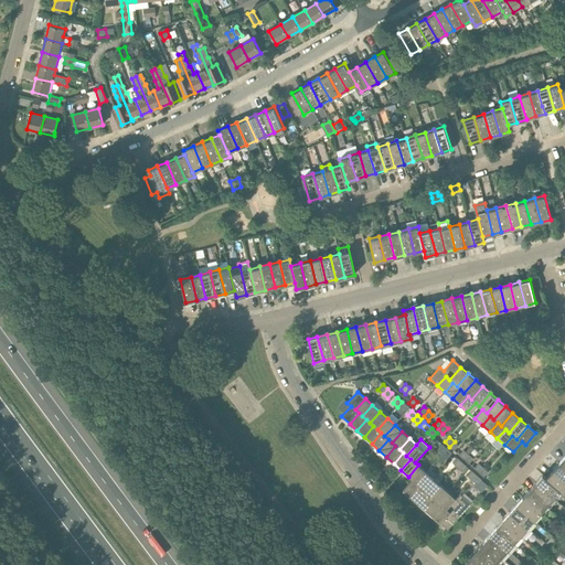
[(435,452),(439,457),(447,448),(443,445),(435,452)]
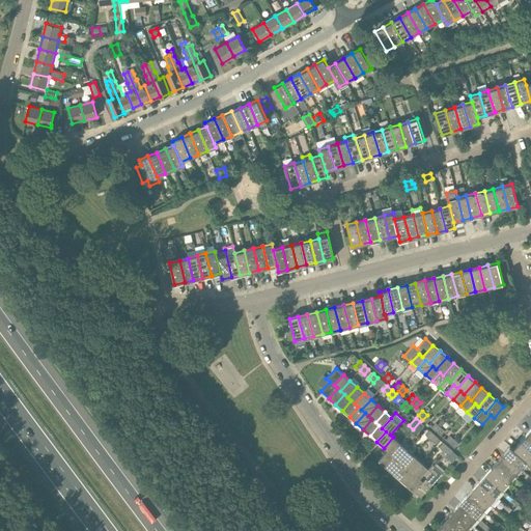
[(420,421),(413,429),(411,432),(415,437),(420,430),(424,426),(420,421)]
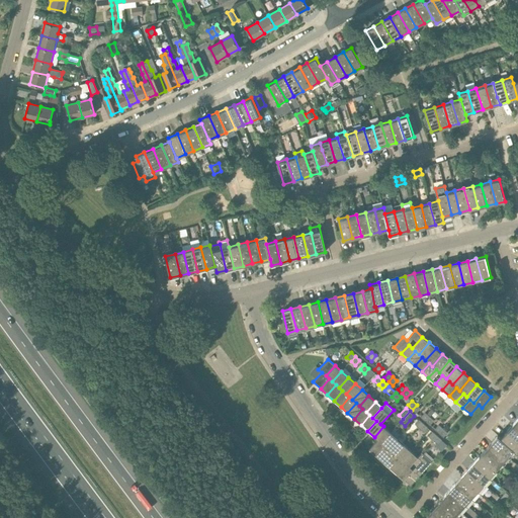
[(426,422),(430,417),(425,413),(421,417),(426,422)]
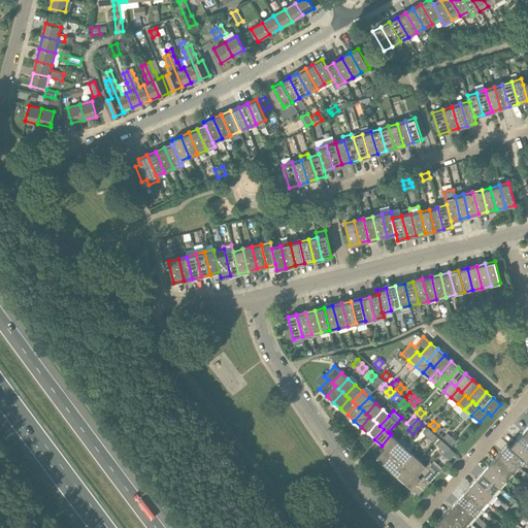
[(423,432),(427,436),(431,431),(427,428),(423,432)]
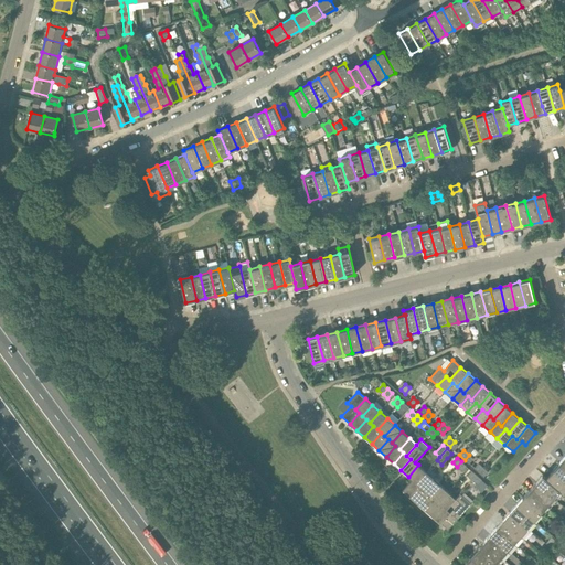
[(461,461),(457,467),(462,471),(467,466),(461,461)]
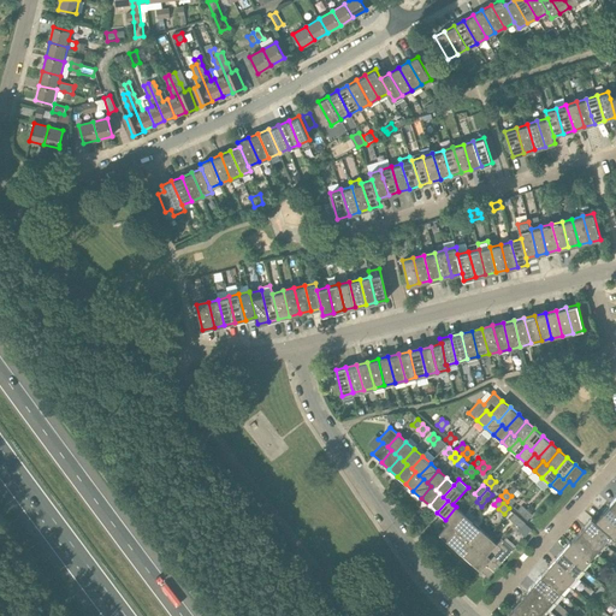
[(603,511),(615,523),(615,509),(610,504),(603,511)]
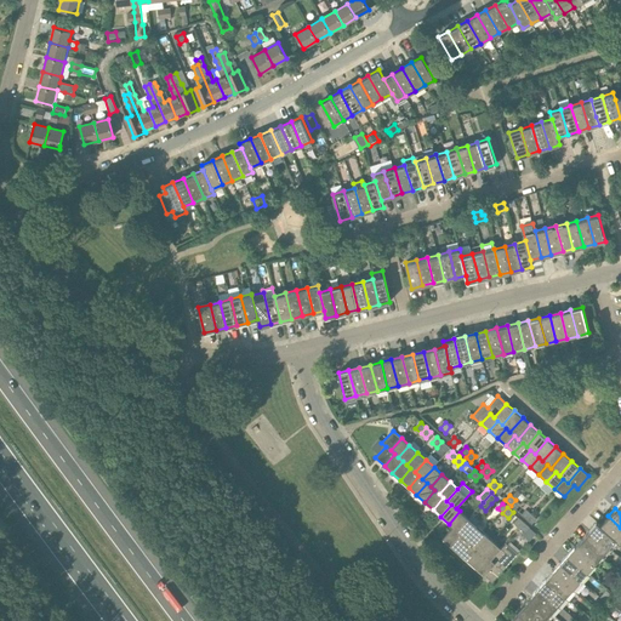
[(527,520),(531,514),(527,510),(522,516),(527,520)]
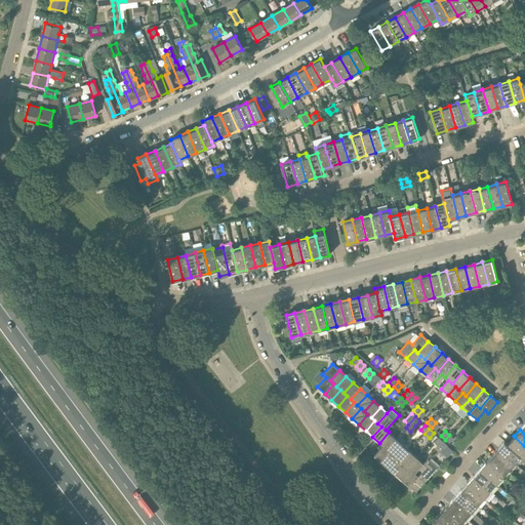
[(389,432),(379,443),(382,445),(374,455),(381,461),(391,451),(388,448),(396,438),(389,432)]
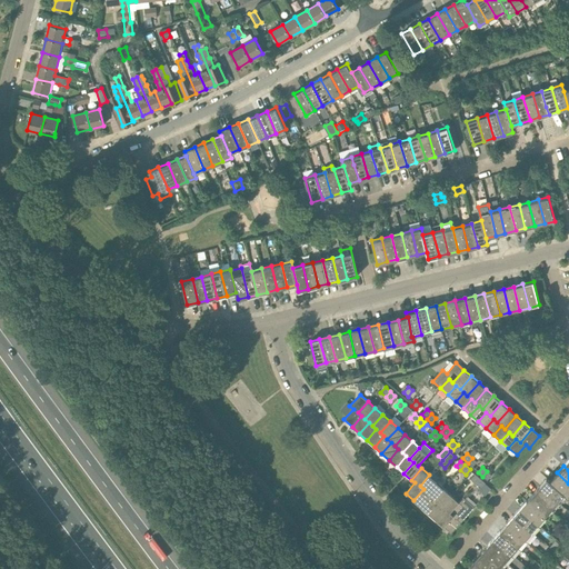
[(487,471),(482,477),(487,480),(491,476),(487,471)]
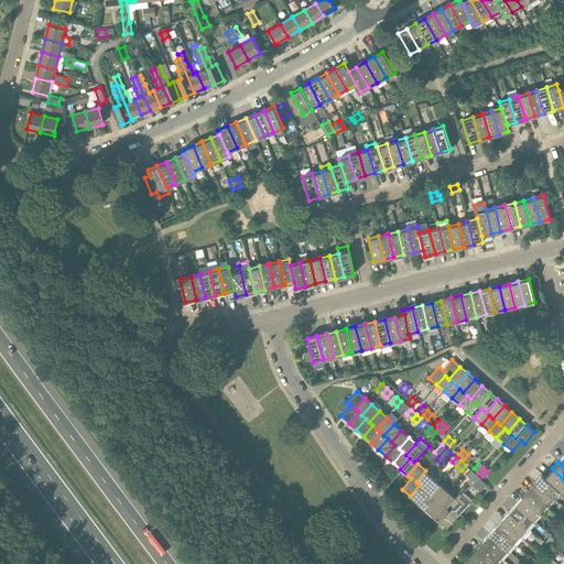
[(561,490),(560,490),(563,492),(563,490),(563,479),(552,468),(544,476),(561,490)]
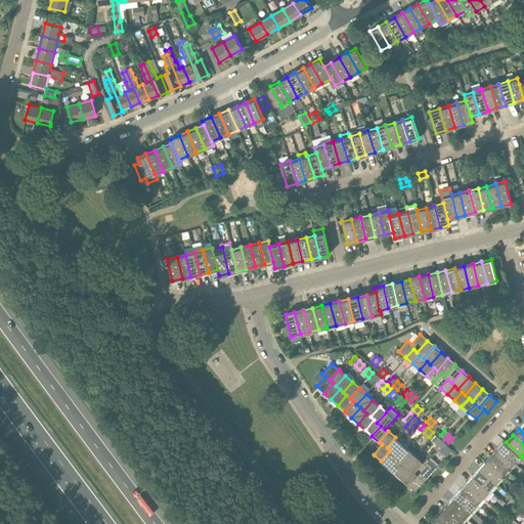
[(390,450),(381,461),(388,467),(397,456),(393,453),(402,443),(395,437),(387,447),(390,450)]
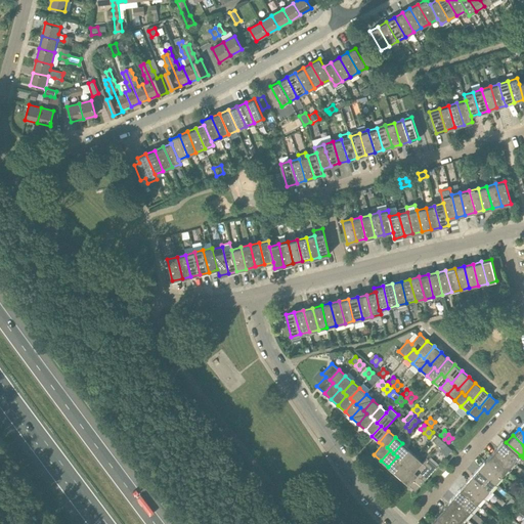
[(433,441),(437,445),(442,440),(438,437),(433,441)]
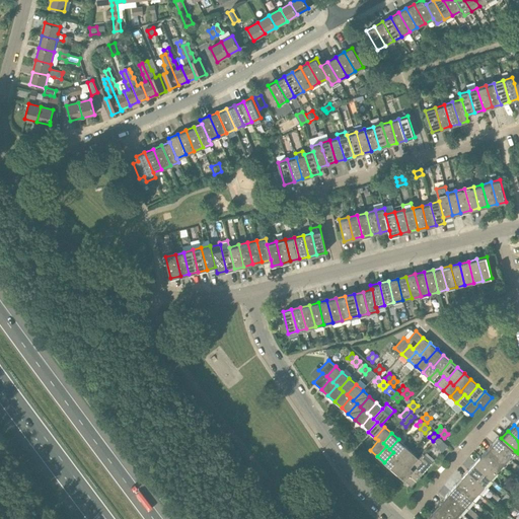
[(438,436),(433,441),(438,445),(436,447),(442,452),(448,445),(442,440),(438,436)]
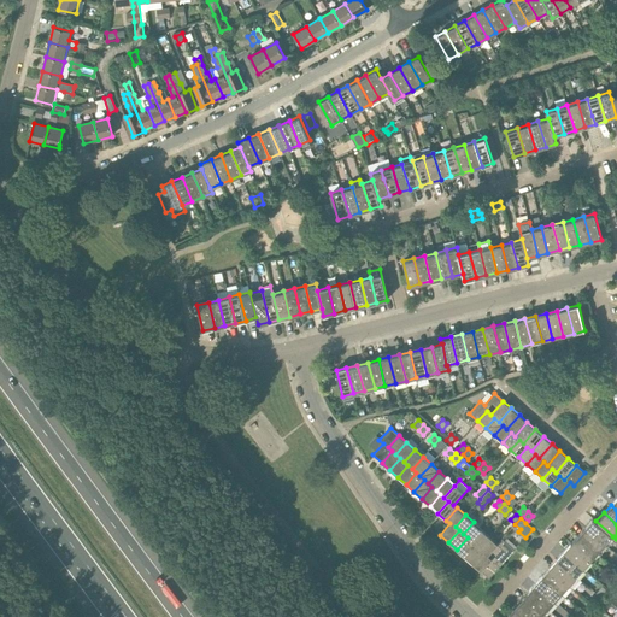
[(605,545),(612,536),(613,536),(595,521),(593,518),(586,527),(605,545)]
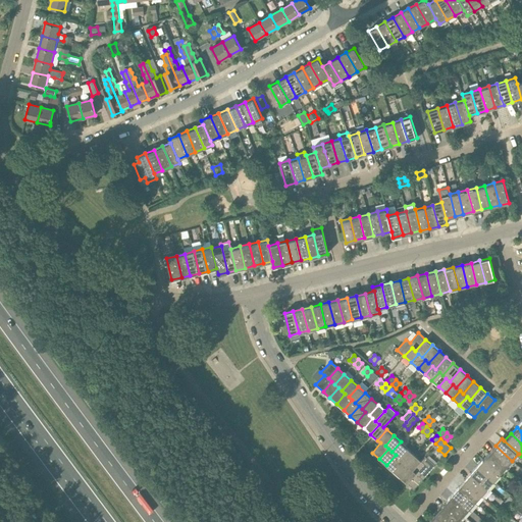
[(396,455),(386,465),(393,471),(402,461),(399,458),(407,448),(401,441),(392,452),(396,455)]
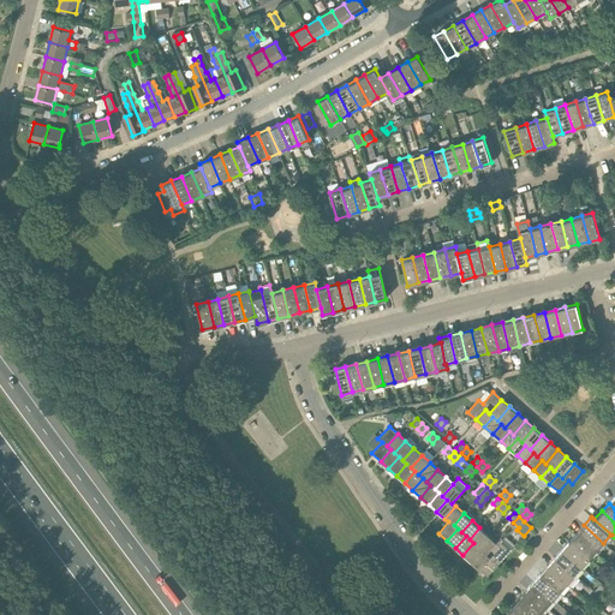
[(577,533),(596,550),(603,543),(584,525),(577,533)]
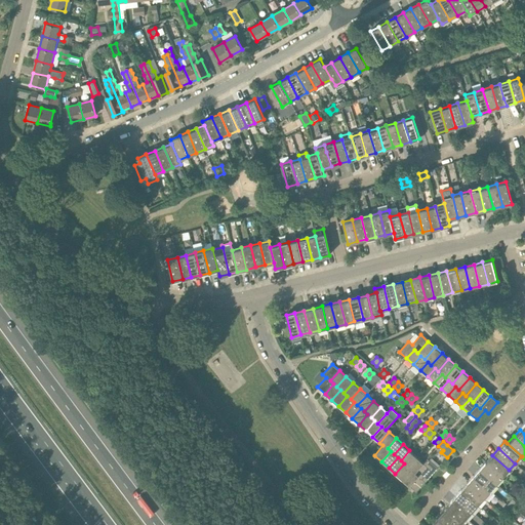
[(404,463),(395,474),(402,480),(411,470),(408,467),(416,456),(409,450),(401,460),(404,463)]
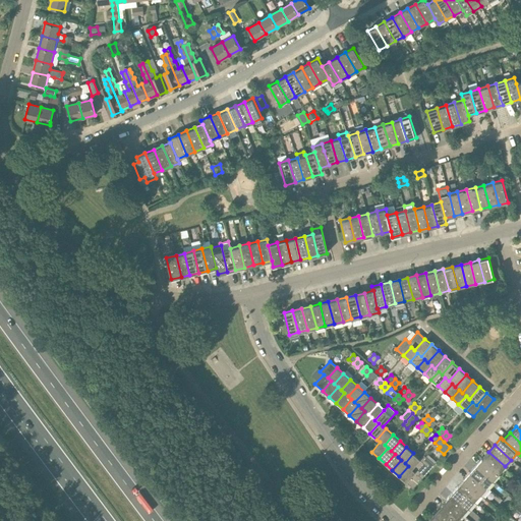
[(481,459),(499,473),(505,466),(488,452),(481,459)]
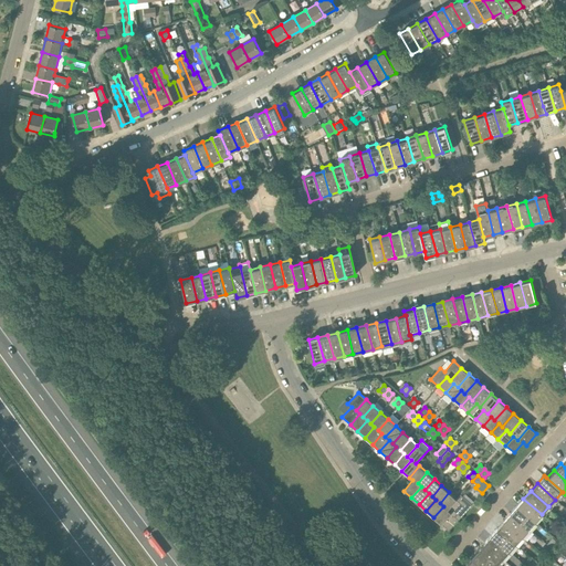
[(443,506),(433,517),(441,524),(451,513),(447,510),(457,499),(449,492),(440,503),(443,506)]
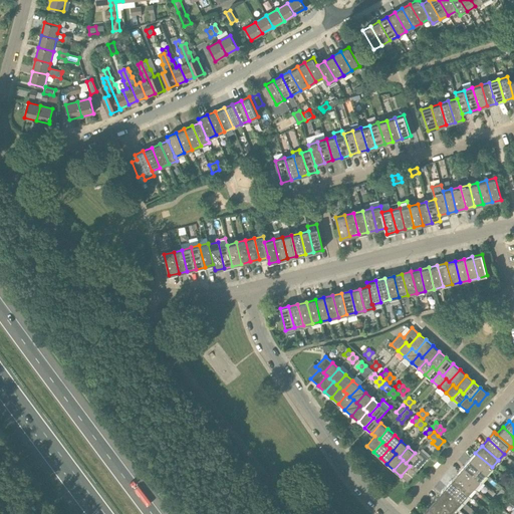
[(410,466),(401,476),(408,482),(429,458),(418,449),(415,453),(406,463),(410,466)]
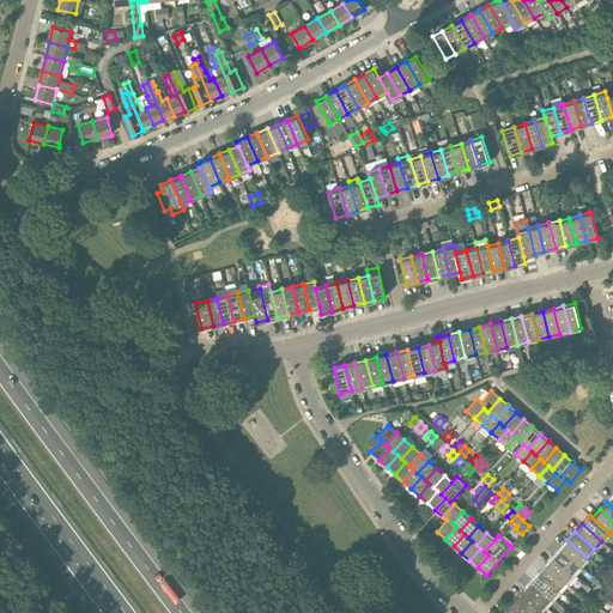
[(559,548),(580,565),(587,557),(566,540),(559,548)]
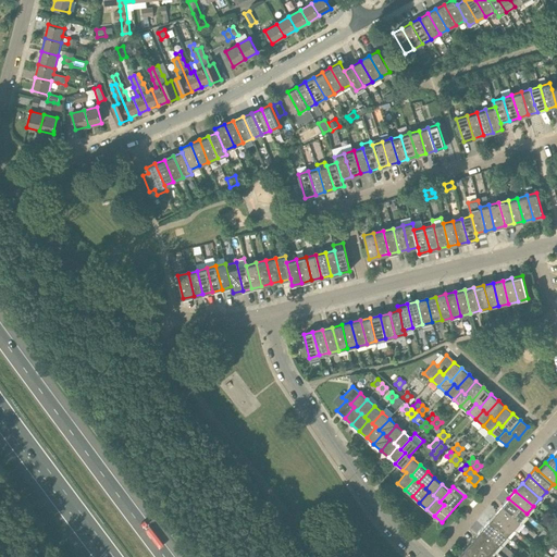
[(502,505),(520,521),(527,514),(508,498),(502,505)]
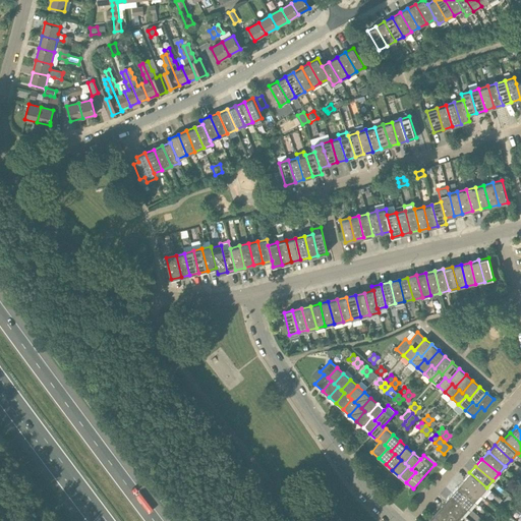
[(464,479),(480,494),(486,487),(469,472),(464,479)]
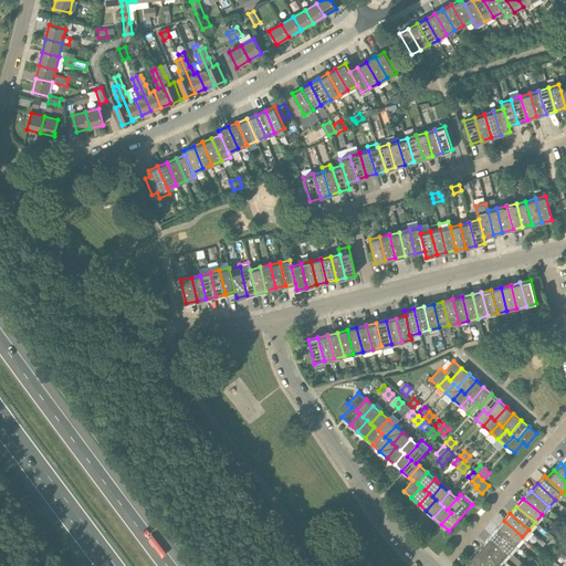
[(498,528),(515,544),(522,536),(504,521),(498,528)]
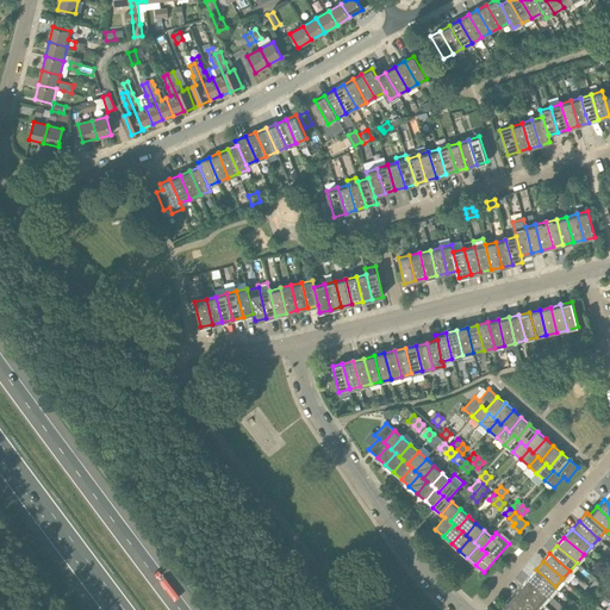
[(529,577),(548,595),(555,586),(536,570),(529,577)]
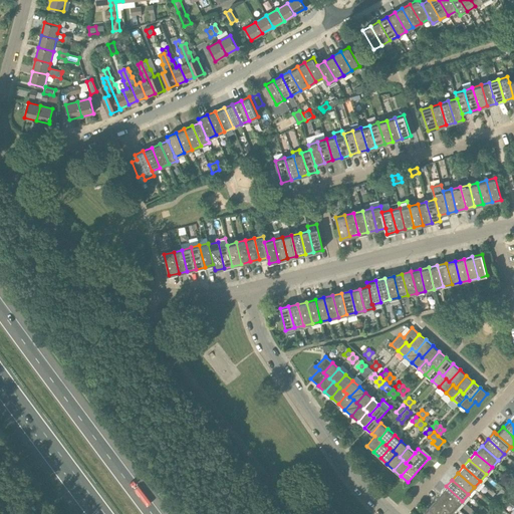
[(440,493),(456,508),(462,501),(446,486),(440,493)]
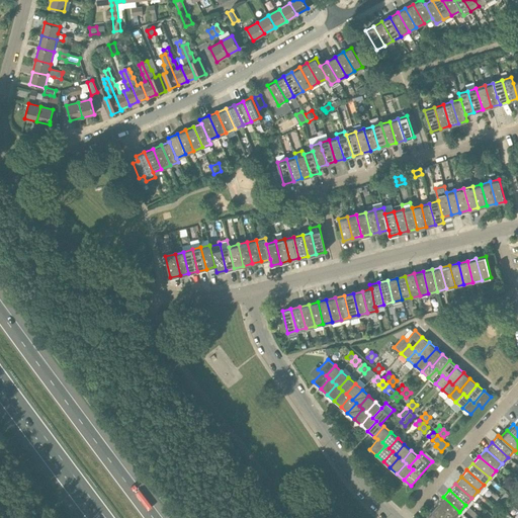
[(436,504),(452,517),(453,517),(459,512),(443,497),(436,504)]
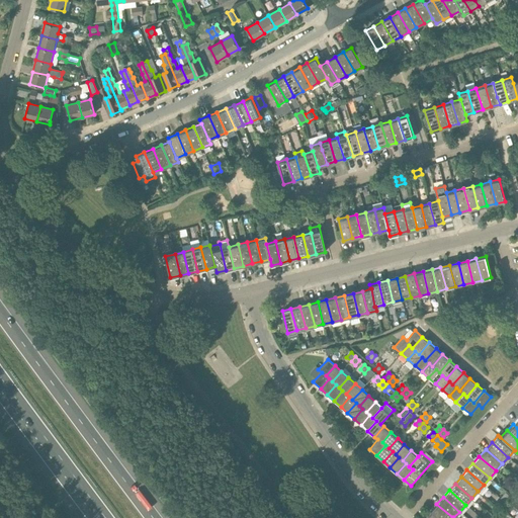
[(431,511),(439,517),(452,517),(436,504),(431,511)]
